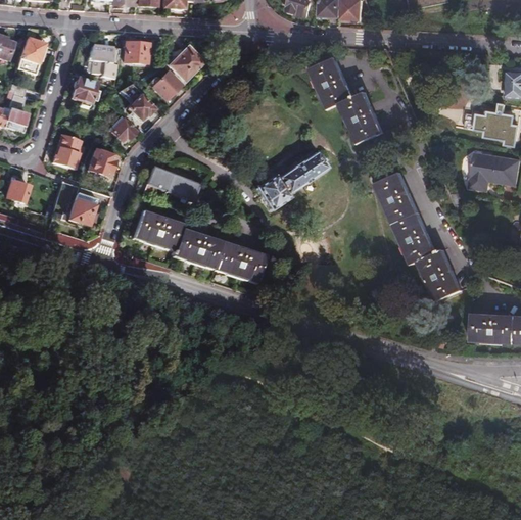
[(163,0),(163,6),(172,6),(172,8),(174,10),(179,10),(182,8),(182,7),(184,7),(184,0),(163,0)]
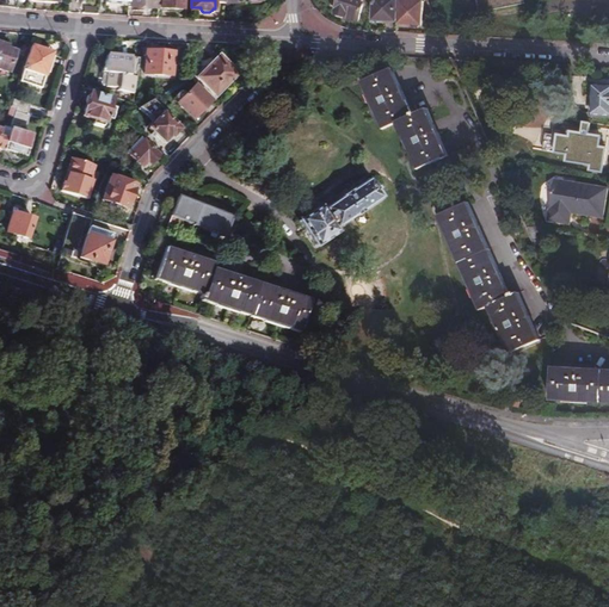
[(342,0),(342,4),(339,12),(346,13),(348,17),(351,18),(355,14),(365,18),(370,2),(367,0),(342,0)]
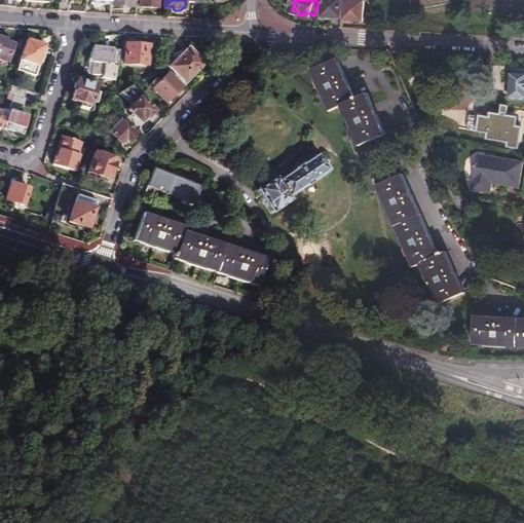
[(343,12),(344,0),(326,0),(326,12),(335,12),(335,15),(339,15),(340,12),(343,12)]
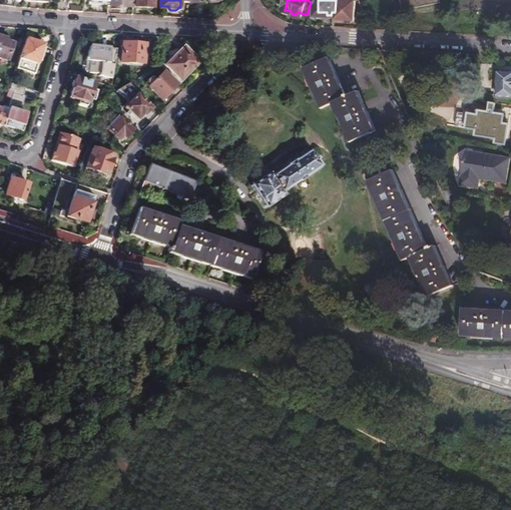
[(357,17),(357,0),(339,0),(339,16),(357,17)]
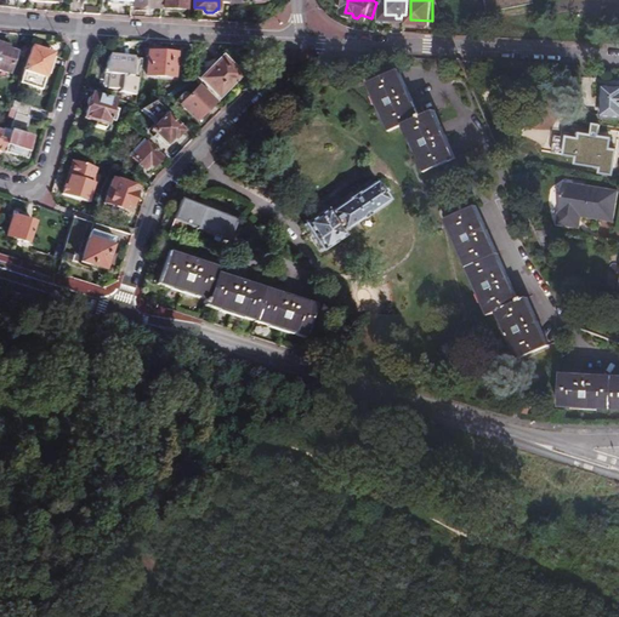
[(487,0),(488,10),(537,1),(537,0),(487,0)]
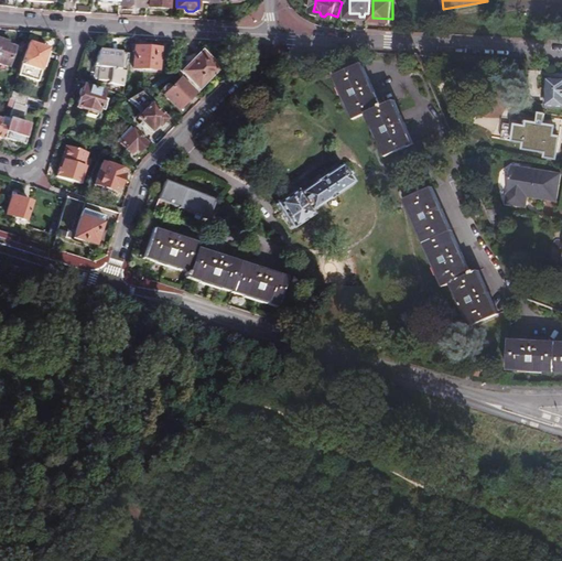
[(25,63),(23,62),(20,74),(40,79),(47,56),(50,55),(52,50),(50,49),(51,46),(32,41),(25,63)]
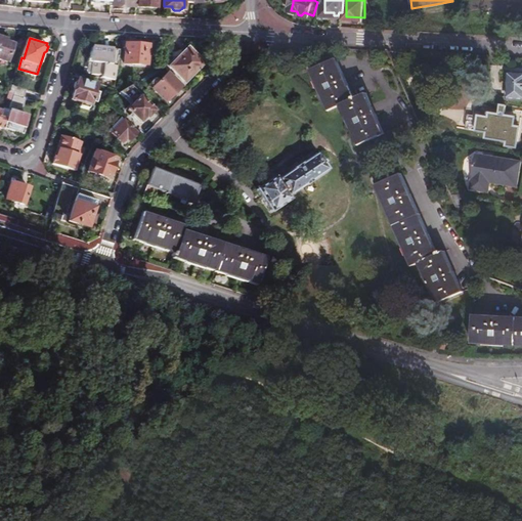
[(0,39),(0,55),(10,59),(14,46),(7,43),(7,41),(0,39)]
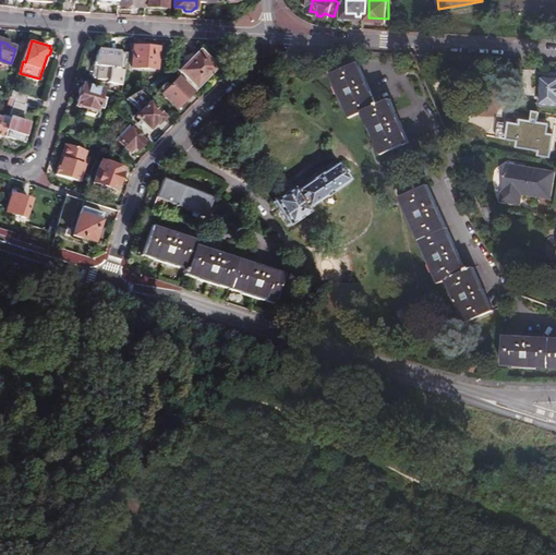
[(159,67),(160,45),(136,44),(134,65),(159,67)]
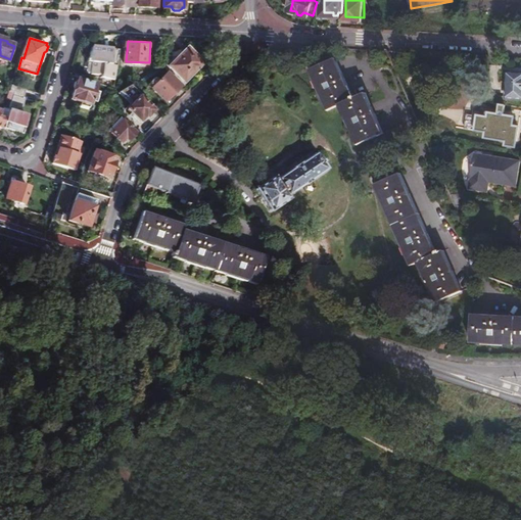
[(105,74),(120,75),(122,45),(95,43),(92,56),(97,60),(95,71),(105,71),(105,74)]
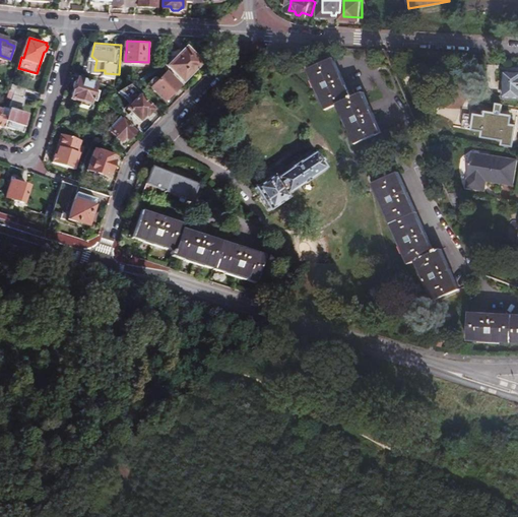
[(205,59),(189,44),(171,63),(187,78),(205,59)]
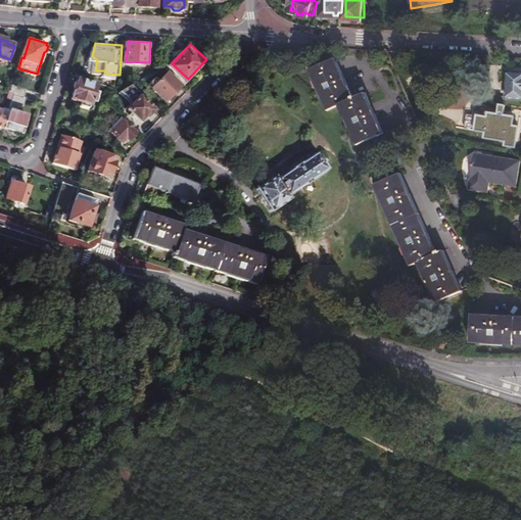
[(338,56),(313,67),(330,107),(341,102),(360,143),(386,131),(368,90),(356,95),(338,56)]
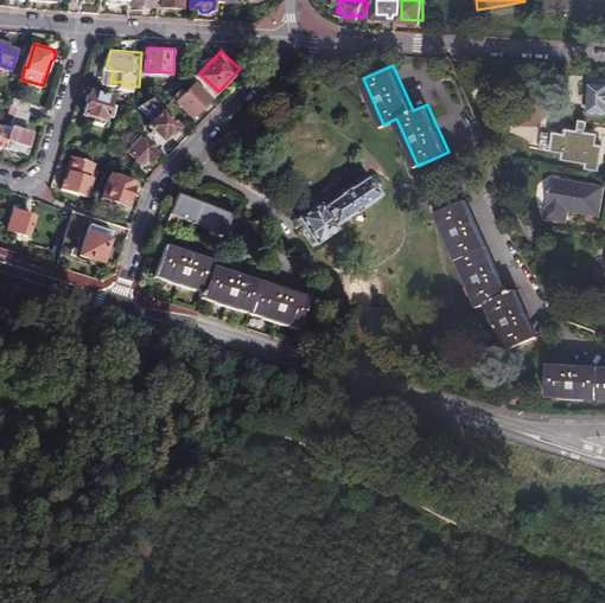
[(196,81),(189,89),(185,87),(177,95),(180,97),(197,113),(214,97),(196,81)]
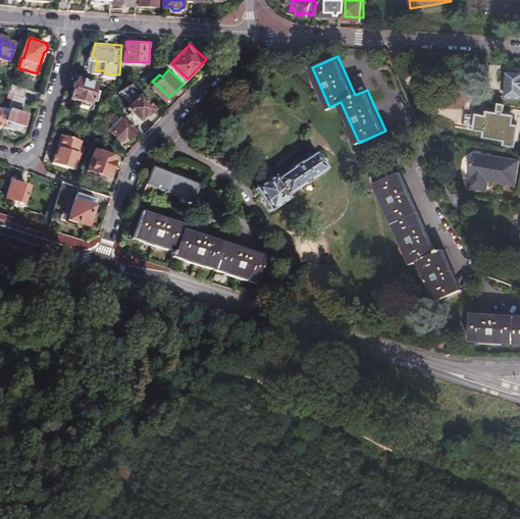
[(519,70),(508,70),(506,95),(519,96),(519,70)]
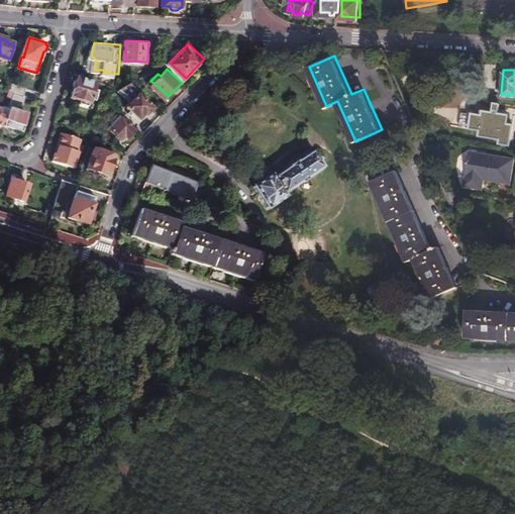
[(79,77),(73,95),(90,101),(94,91),(99,92),(100,88),(96,87),(97,83),(79,77)]
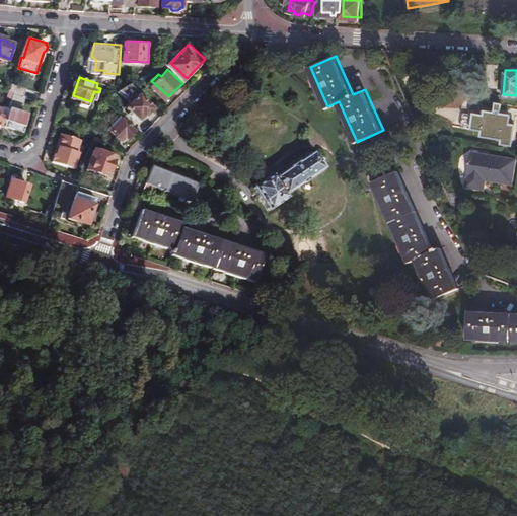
[(15,89),(24,92),(26,85),(14,81),(12,88),(15,89)]
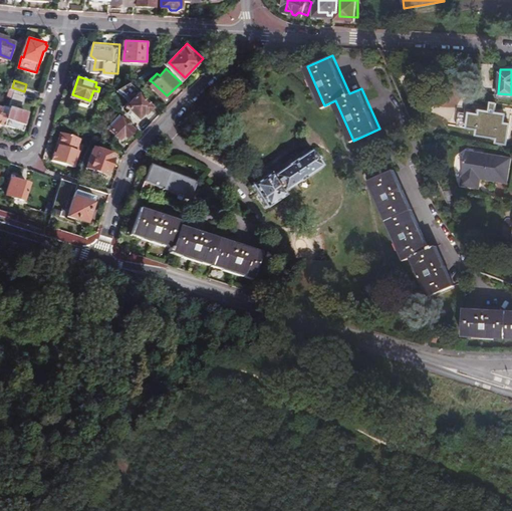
[(131,81),(121,86),(133,99),(128,104),(132,107),(129,110),(132,113),(135,110),(141,116),(146,111),(149,112),(151,111),(152,109),(153,105),(139,92),(141,90),(131,81)]
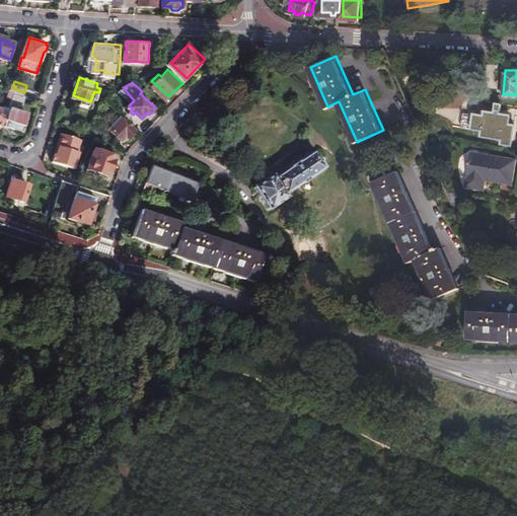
[(23,131),(28,114),(21,111),(26,95),(24,94),(24,92),(15,89),(10,107),(4,126),(23,131)]
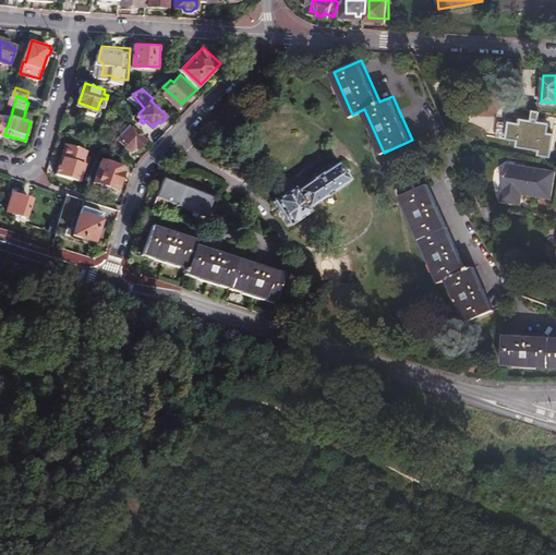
[(125,103),(134,112),(141,107),(132,97),(125,103)]
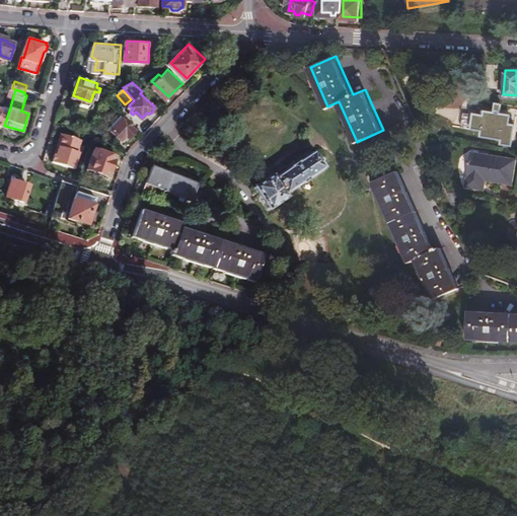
[(0,126),(4,128),(4,126),(10,107),(0,104),(0,126)]
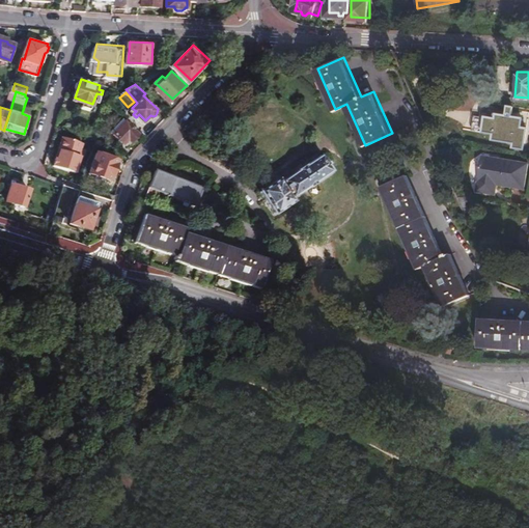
[(496,116),(484,114),(481,130),(494,132),(493,137),(513,140),(513,144),(524,146),(526,136),(521,135),(523,117),(497,112),(496,116)]
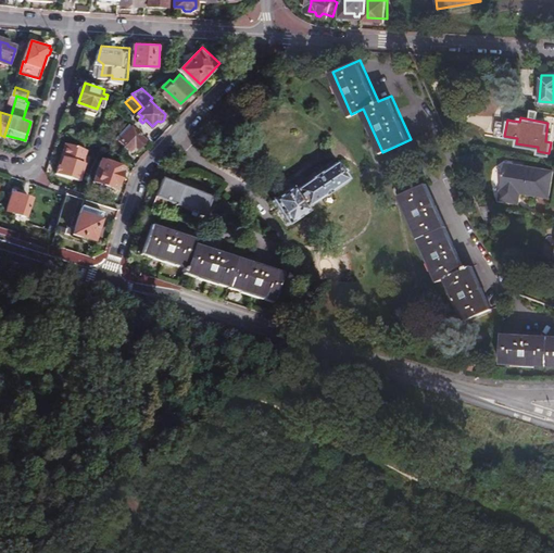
[(141,130),(130,121),(126,124),(117,135),(120,137),(135,150),(137,148),(138,148),(141,145),(143,146),(148,141),(146,138),(140,133),(141,130)]
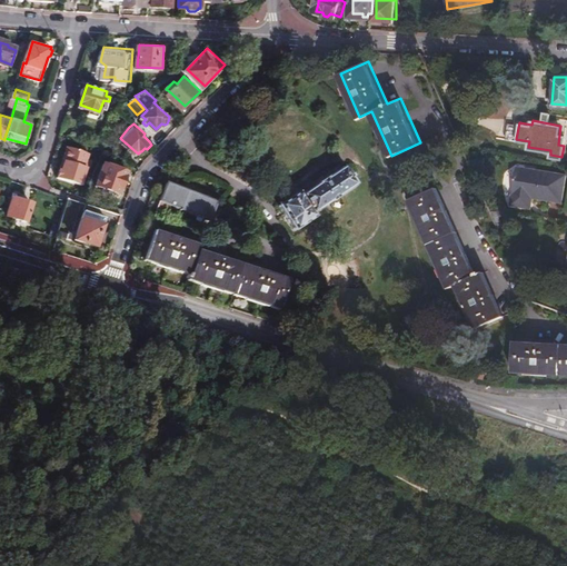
[(83,184),(89,165),(92,166),(95,158),(90,157),(91,151),(72,146),(68,148),(59,176),(83,184)]
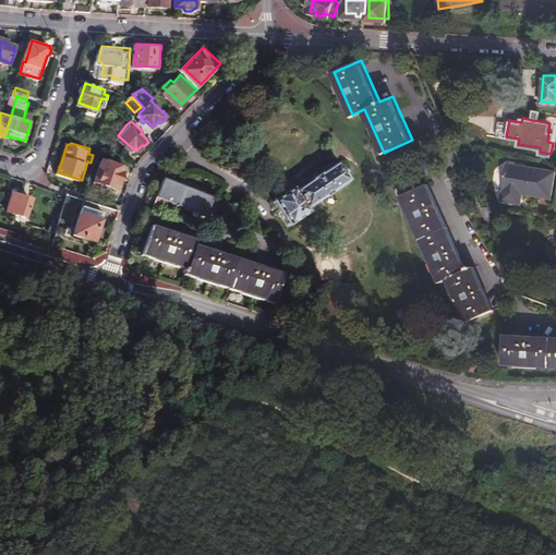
[(118,188),(125,166),(103,158),(94,180),(118,188)]
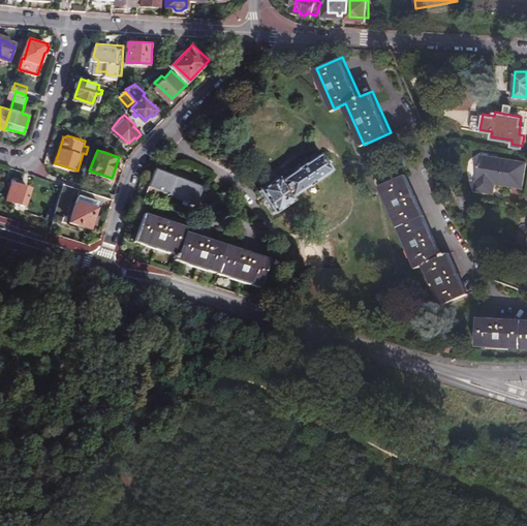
[(476,189),(492,192),(493,182),(497,182),(524,187),(526,174),(526,161),(483,153),(476,189)]
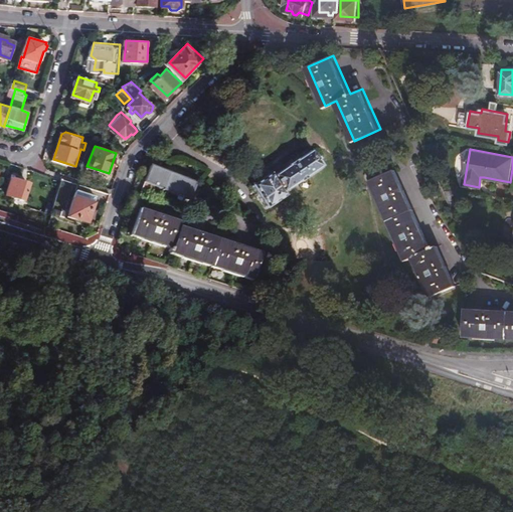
[(274,171),(254,183),(269,205),(289,193),(287,190),(301,180),(301,181),(310,175),(309,174),(323,165),(313,150),(298,159),(290,164),(290,165),(276,174),(274,171)]
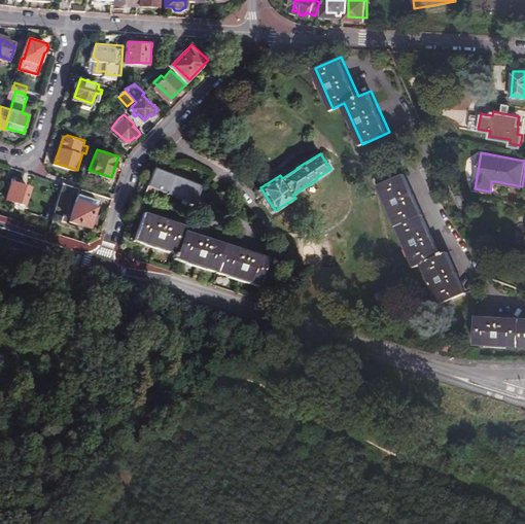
[(155,187),(197,202),(203,184),(155,167),(145,194),(152,197),(155,187)]
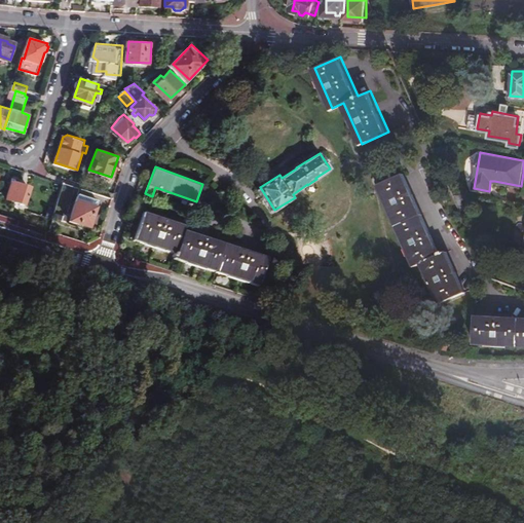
[(441,302),(466,291),(449,251),(442,254),(406,173),(380,184),(416,264),(423,261),(441,302)]
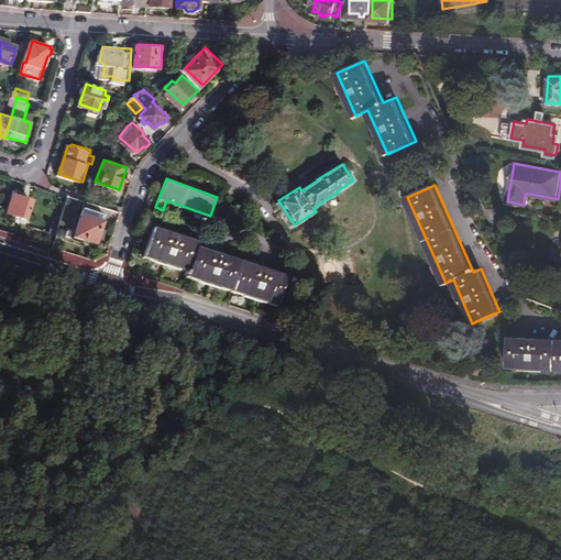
[(22,198),(12,195),(7,212),(26,219),(32,201),(30,201),(30,198),(24,196),(22,198)]
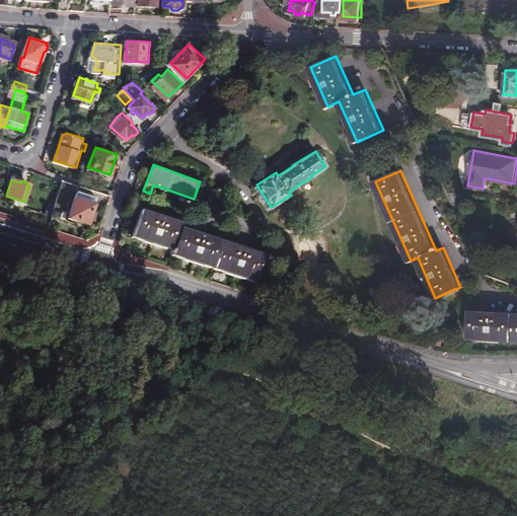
[(76,192),(74,197),(94,204),(95,199),(76,192)]
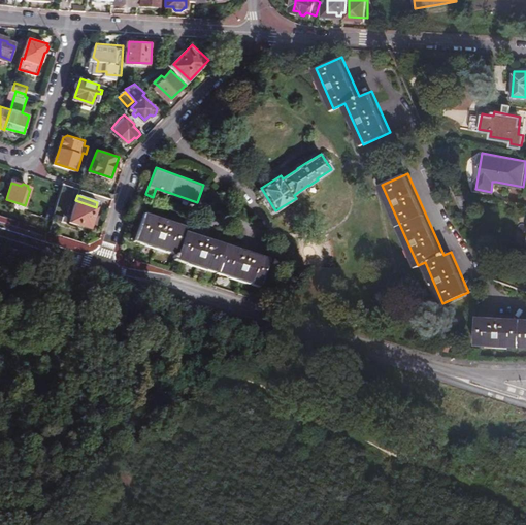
[(92,221),(94,215),(96,207),(75,200),(69,220),(90,226),(92,221)]
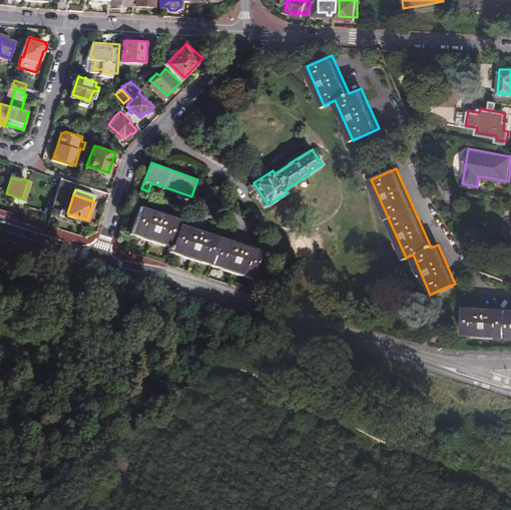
[(169,250),(251,277),(260,249),(178,223),(179,218),(138,206),(129,232),(171,244),(169,250)]
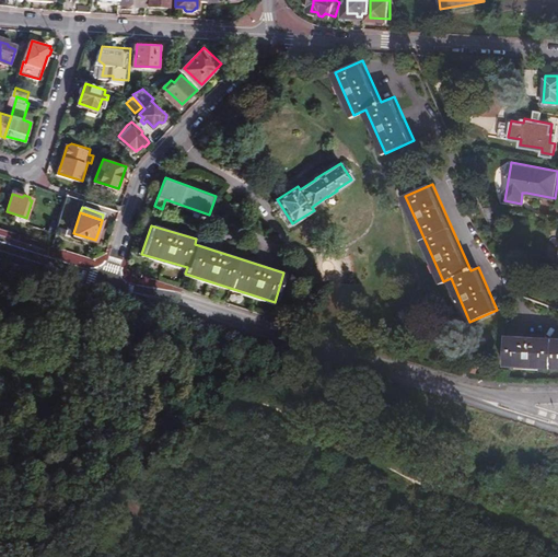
[(557,337),(507,335),(507,366),(557,368),(557,337)]
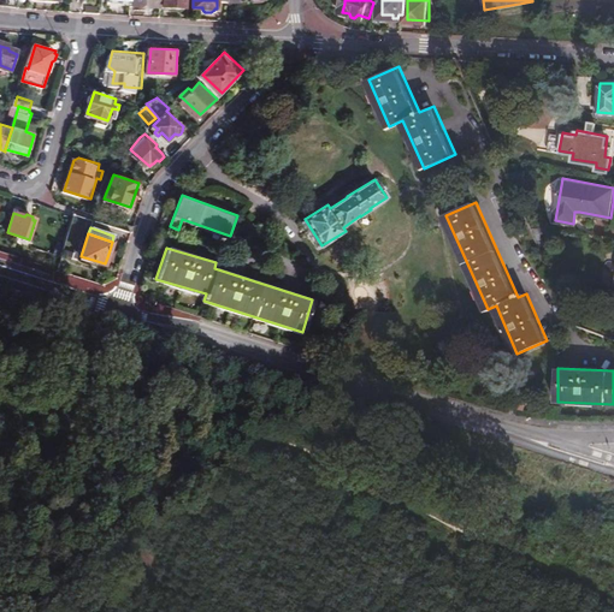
All buildings are outlined.
